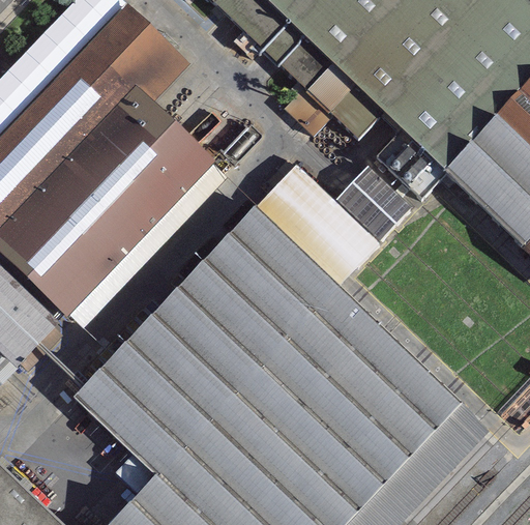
[(384,111),(268,0),(212,0),(358,137),(384,111)]
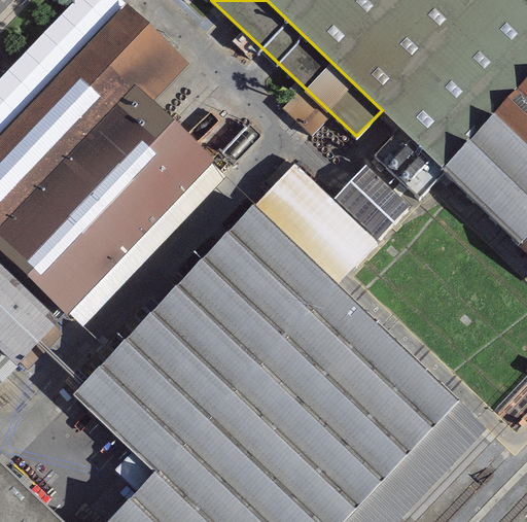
[(443,169),(526,78),(526,0),(267,0),(382,110),(397,126),(443,169)]
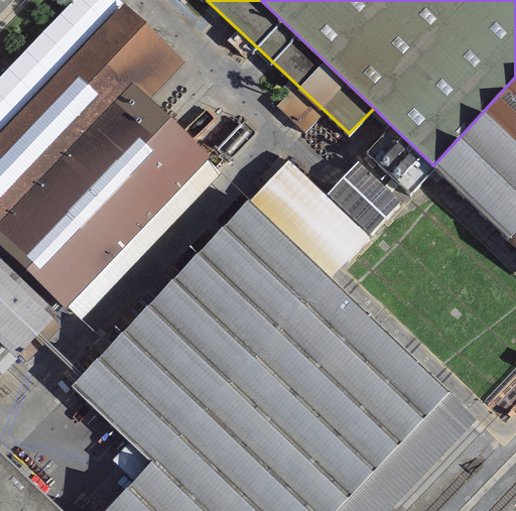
[(184,59),(124,2),(0,131),(0,220),(133,81),(149,97),(184,59)]
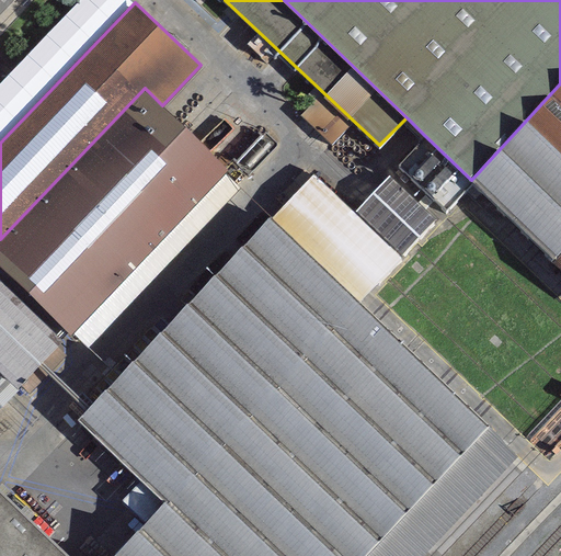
[(560,83),(471,180),(560,265),(560,83)]
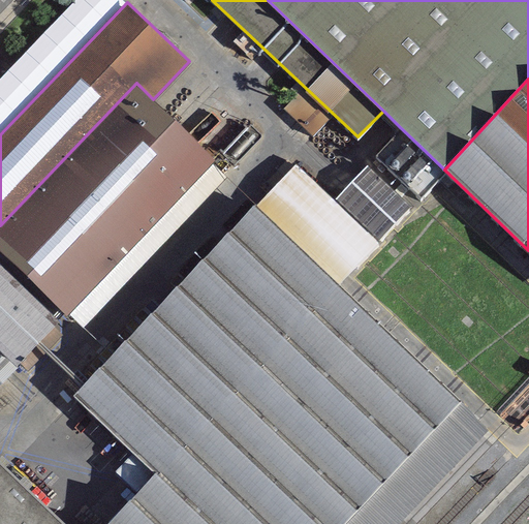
[(0,225),(0,248),(67,314),(214,159),(153,99),(136,83),(0,225)]
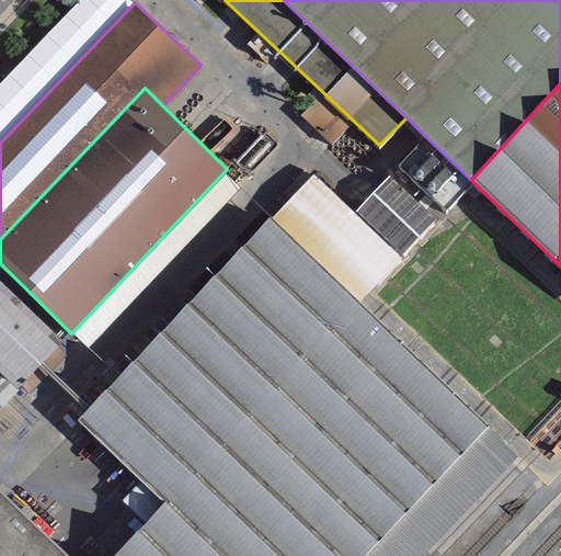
[(471,180),(423,134),(397,160),(445,206),(471,180)]
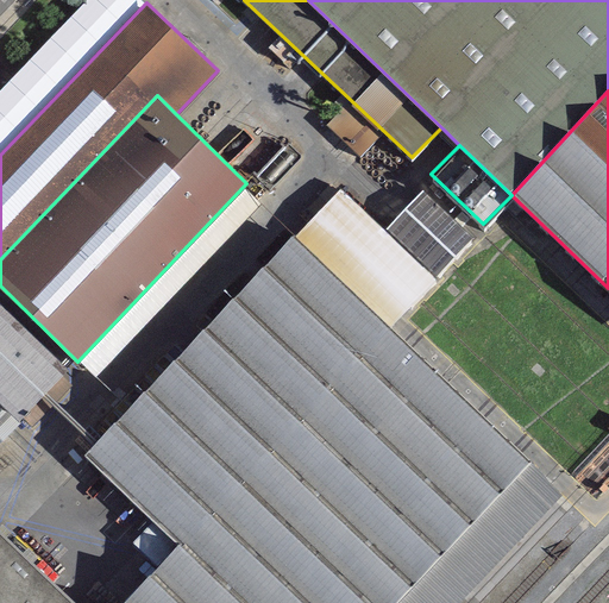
[(121,602),(73,602),(0,532),(0,602),(393,602),(529,460),(394,325),(435,278),(339,186),(85,454),(180,544),(121,602)]
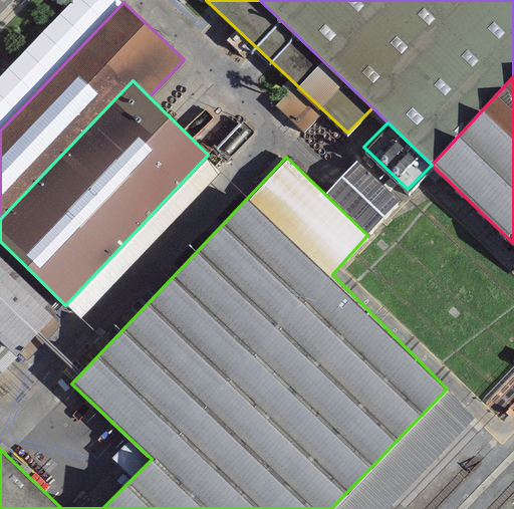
[(57,311),(0,255),(0,339),(15,354),(57,311)]
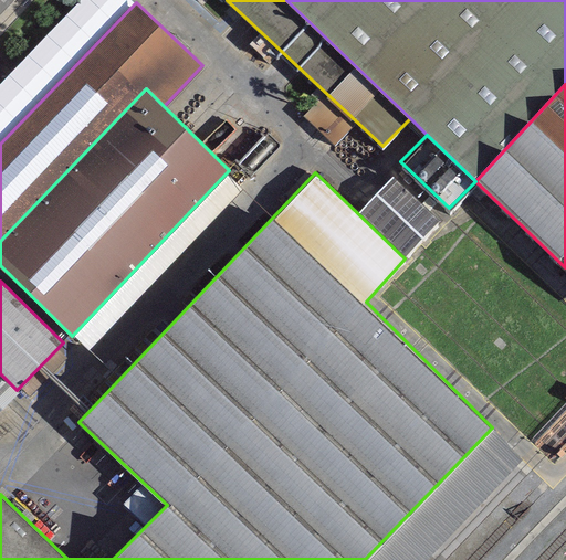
[(0,408),(17,390),(0,373),(0,408)]
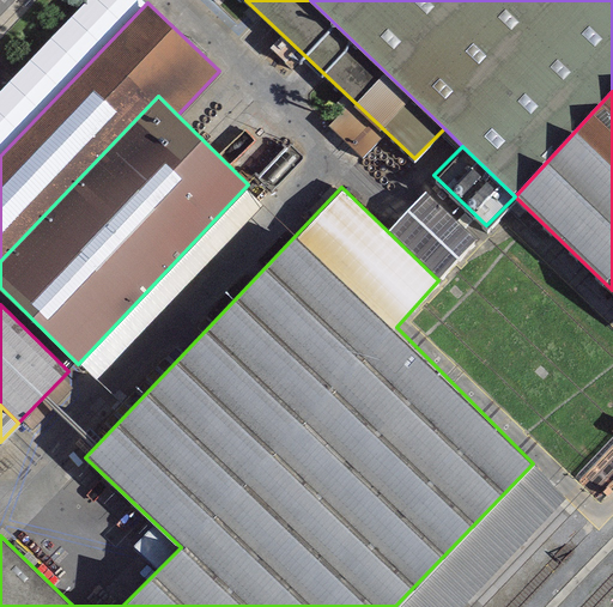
[(395,606),(459,606),(566,496),(533,463),(395,606)]
